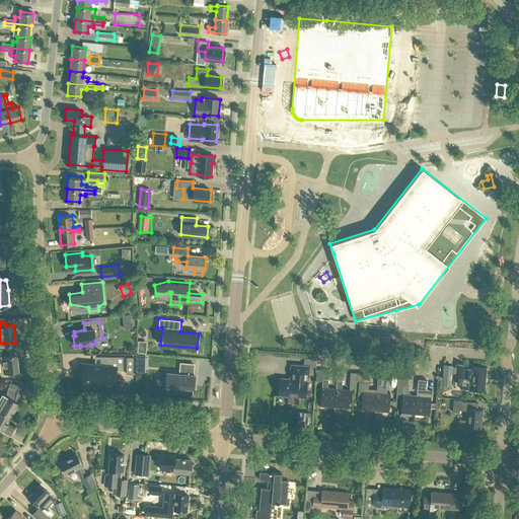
[(18,370),(16,350),(8,351),(8,355),(2,356),(2,354),(1,354),(1,352),(0,352),(0,360),(3,360),(4,372),(18,370)]
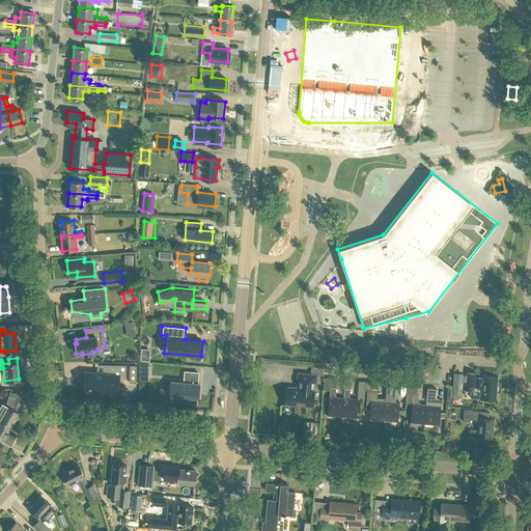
[(104,364),(104,374),(85,372),(84,386),(96,388),(95,394),(109,395),(109,389),(117,389),(118,378),(126,379),(127,364),(104,364)]
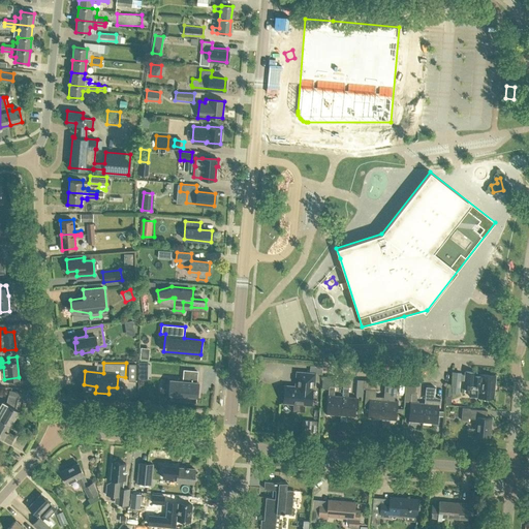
[(169,379),(168,394),(175,394),(174,400),(195,401),(195,396),(197,396),(198,382),(196,382),(197,371),(184,370),(183,380),(169,379)]
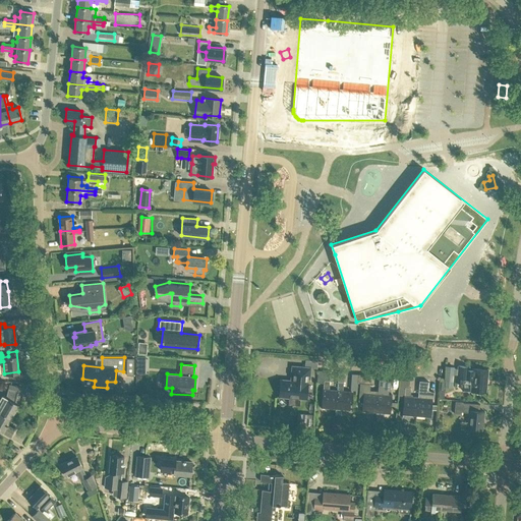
[(291,366),(290,380),(280,379),(278,396),(289,397),(289,403),(299,405),(299,398),(306,399),(308,378),(309,378),(310,366),(295,365),(295,366),(291,366)]
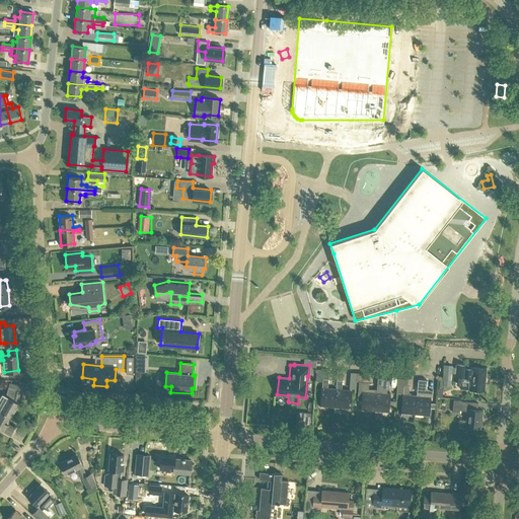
[(462,388),(485,390),(487,368),(470,367),(470,368),(467,368),(467,365),(456,364),(454,380),(463,381),(462,388)]
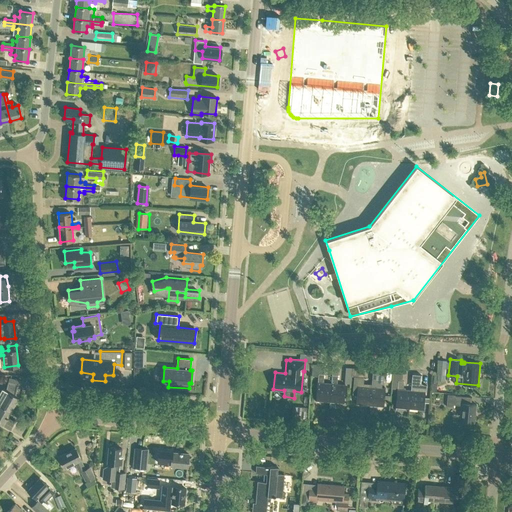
[(433,373),(432,382),(436,382),(437,378),(444,379),(446,361),(439,360),(437,373),(433,373)]
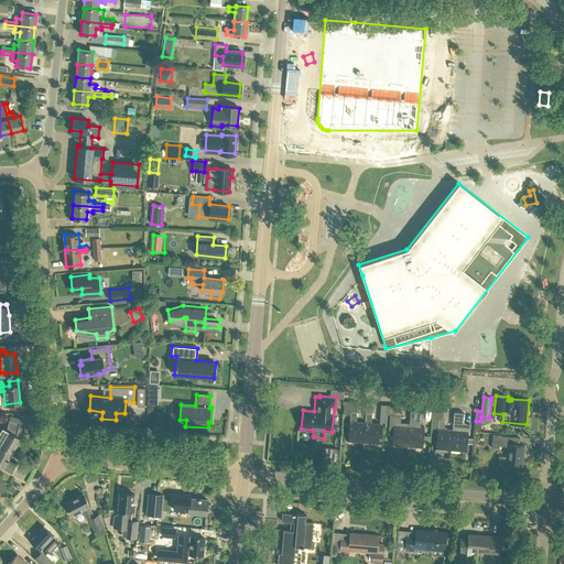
[(435,448),(452,449),(453,430),(444,429),(445,420),(442,420),(443,411),(433,410),(431,426),(438,427),(437,429),(435,448)]
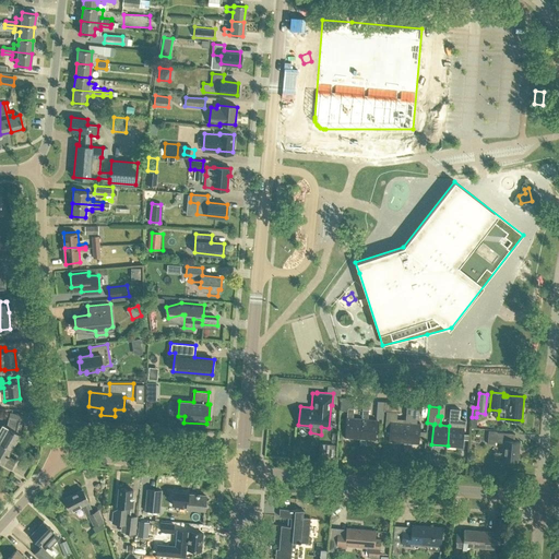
[(405,421),(403,442),(419,443),(420,423),(415,423),(415,418),(418,419),(419,408),(406,407),(405,421)]
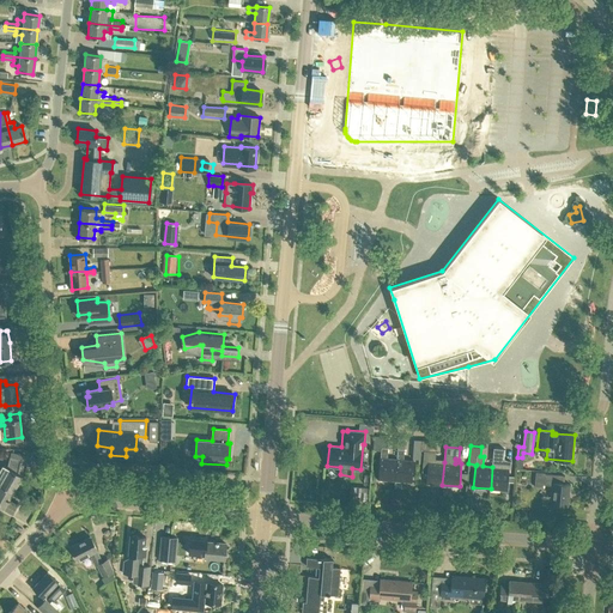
[(377,479),(395,481),(396,459),(387,457),(388,448),(381,448),(381,457),(380,457),(377,479)]
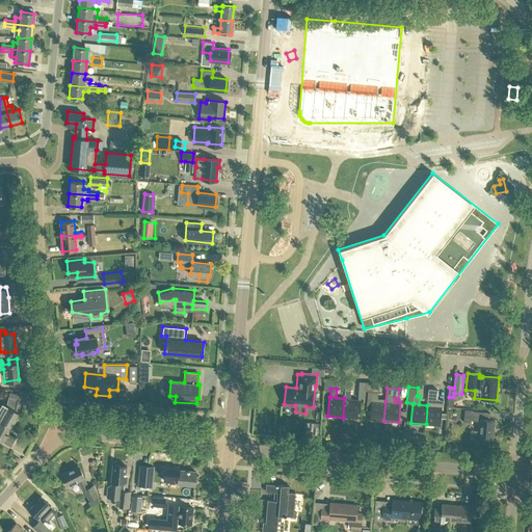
[(427,405),(426,424),(440,426),(442,406),(442,405),(443,405),(444,400),(441,400),(441,401),(436,401),(436,398),(437,390),(428,389),(427,405)]
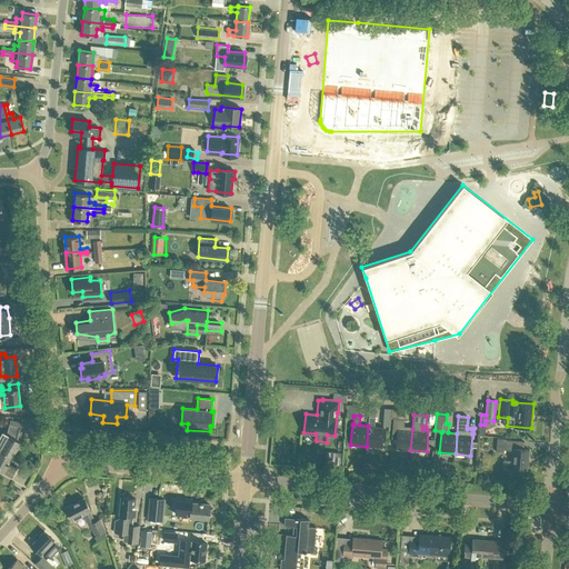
[(367,447),(382,448),(383,427),(375,426),(376,417),(369,417),(368,426),(367,447)]
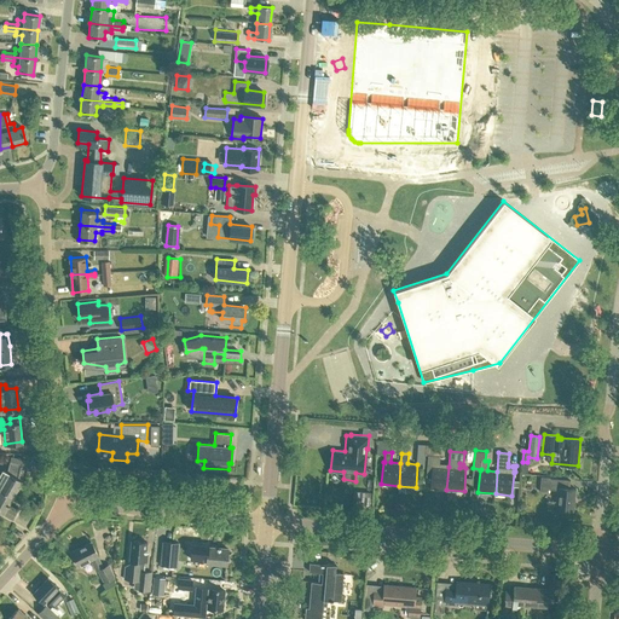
[(431,489),(446,490),(449,467),(439,467),(440,456),(433,455),(428,455),(426,476),(431,476),(431,489)]
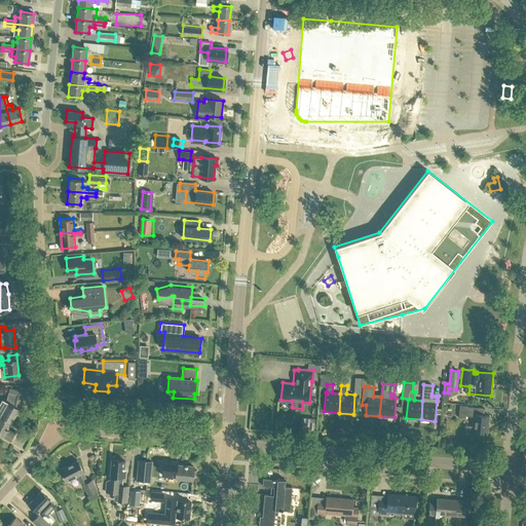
[(0,415),(11,421),(20,408),(19,407),(23,390),(10,387),(7,401),(3,408),(4,408),(0,415)]
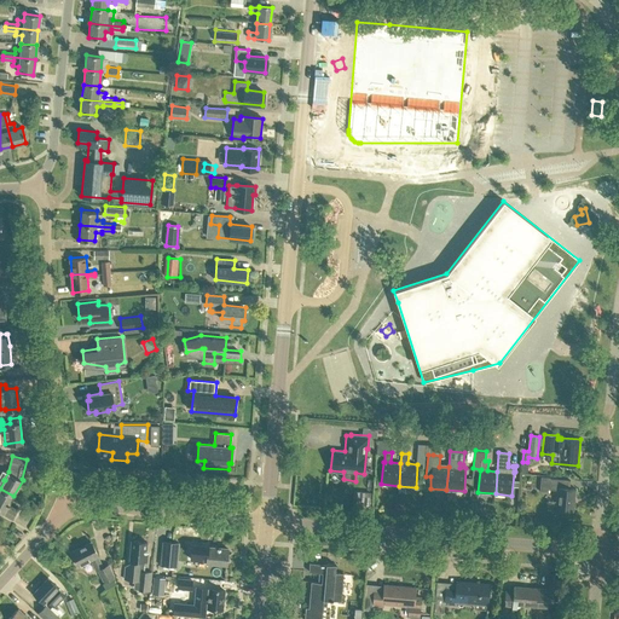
[(570,480),(550,478),(533,476),(532,490),(542,491),(542,489),(556,490),(554,510),(573,512),(576,489),(570,487),(570,480)]
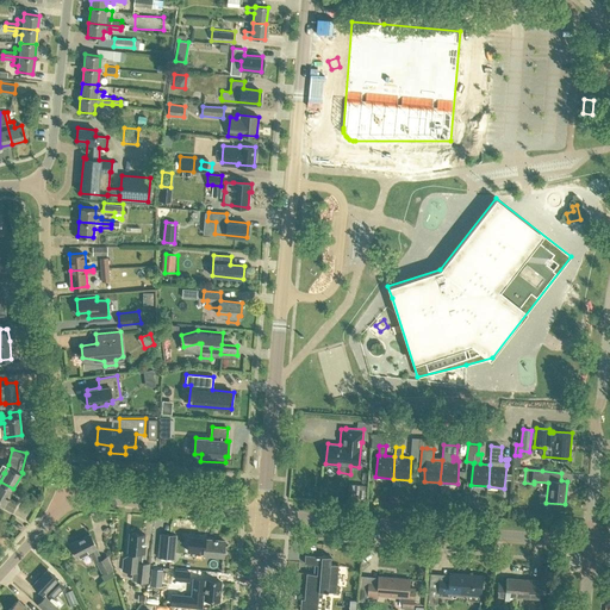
[(366,486),(366,474),(348,475),(349,487),(366,486)]
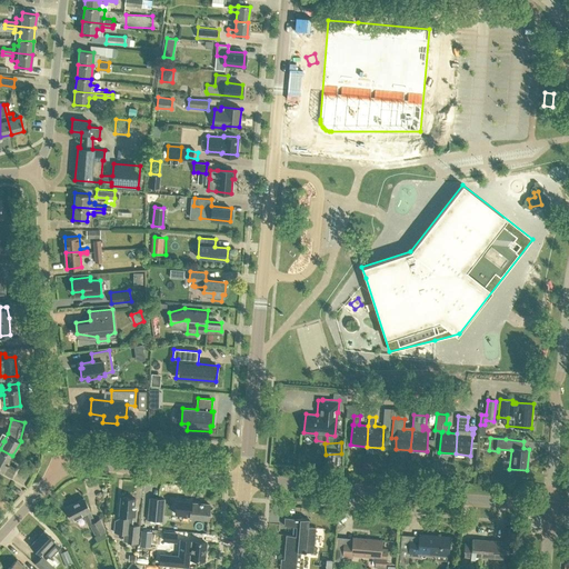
[(0,467),(3,470),(3,471),(12,476),(17,468),(9,463),(10,462),(9,462),(12,456),(0,449),(0,448),(0,467)]
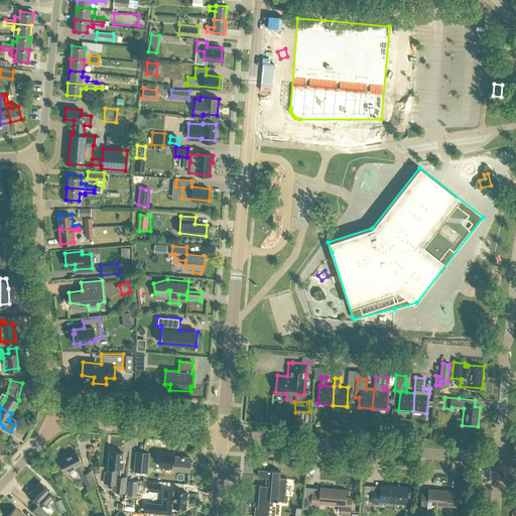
[(116,493),(124,494),(126,479),(120,478),(120,470),(122,470),(123,460),(121,459),(122,450),(109,449),(108,469),(105,471),(103,484),(117,486),(116,493)]
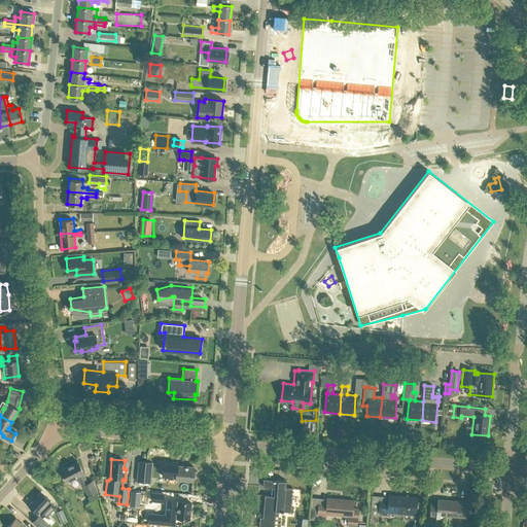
[(77,461),(61,469),(67,481),(77,476),(82,485),(84,484),(90,494),(99,489),(93,479),(89,482),(83,472),(83,471),(77,461)]
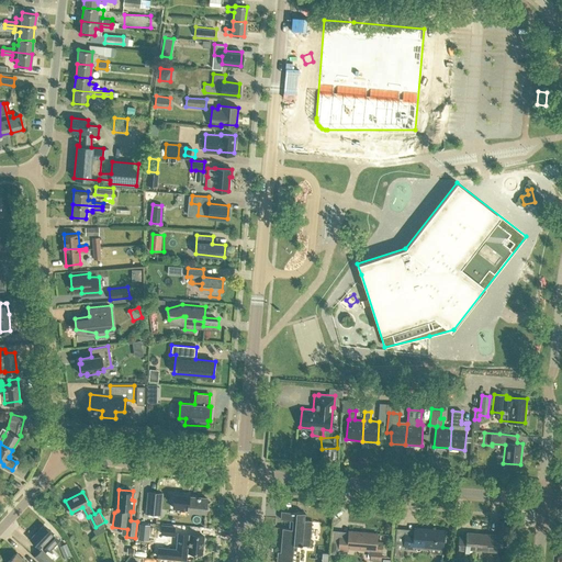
[(148,492),(146,513),(160,514),(163,493),(148,492)]
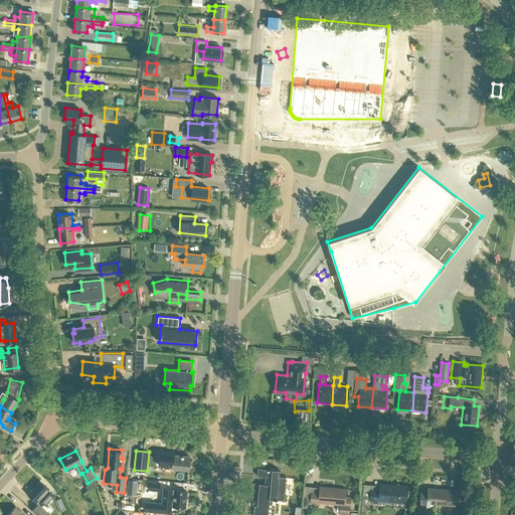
[(189,468),(190,457),(174,455),(174,453),(160,452),(159,460),(167,461),(172,462),(172,467),(173,467),(175,468),(178,468),(179,467),(189,468)]
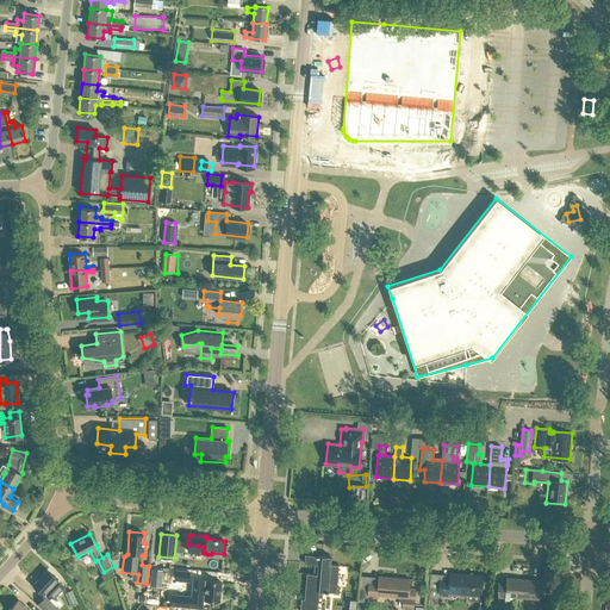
[(319,609),(322,590),(336,591),(337,564),(329,564),(330,555),(304,554),(304,562),(317,564),(317,573),(306,573),(304,598),(302,598),(300,609),(319,609)]
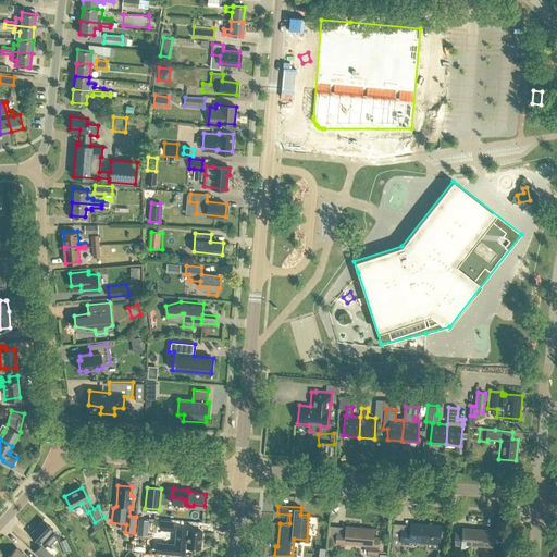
[(39,543),(42,540),(47,544),(58,533),(42,520),(29,534),(39,543)]
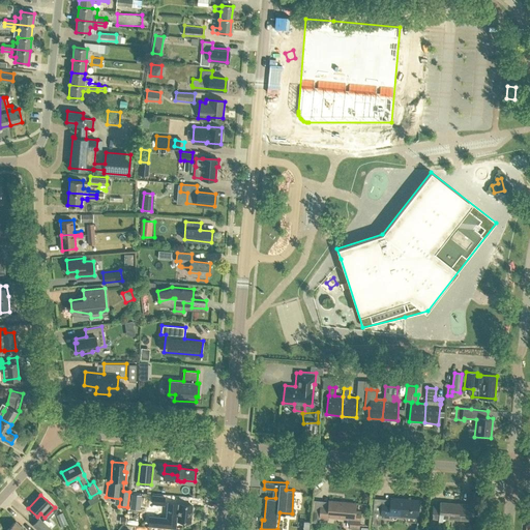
[(152,495),(152,503),(164,504),(165,495),(152,495)]
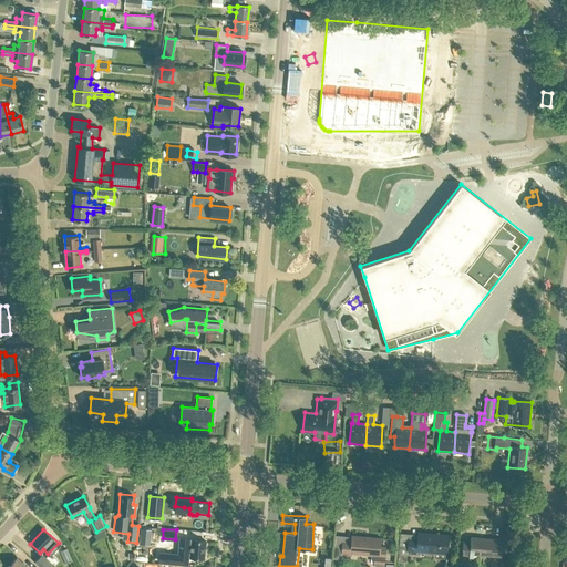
[(397,559),(406,560),(406,553),(416,554),(416,550),(446,554),(449,535),(418,532),(418,533),(399,532),(397,559)]
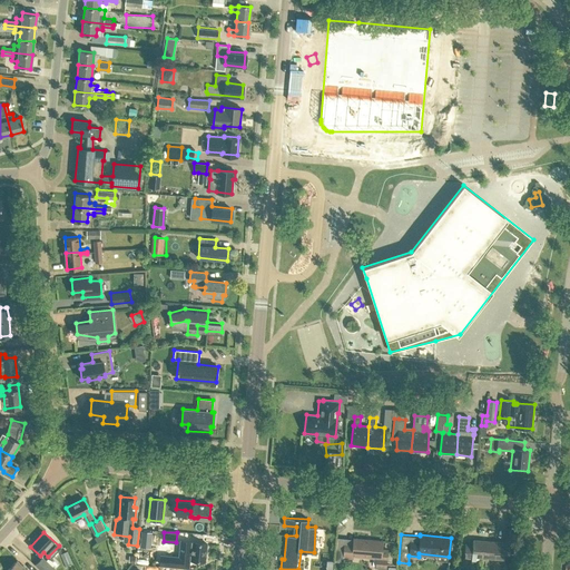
[(375,567),(385,568),(387,550),(382,549),(383,540),(354,538),(353,544),(345,543),(343,557),(353,558),(353,554),(376,557),(375,567)]
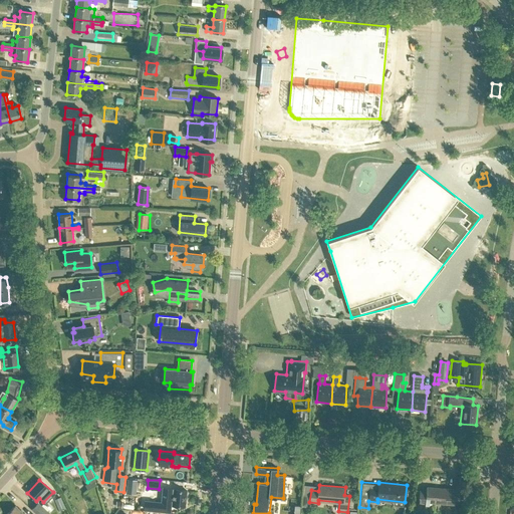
[(419,503),(435,505),(435,503),(454,505),(456,489),(427,487),(427,491),(420,490),(419,503)]
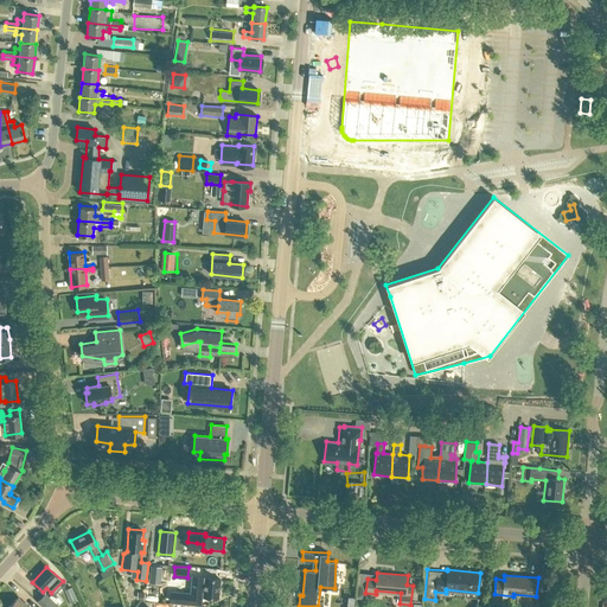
[(195,595),(218,598),(221,579),(206,576),(206,579),(197,577),(196,586),(195,595)]
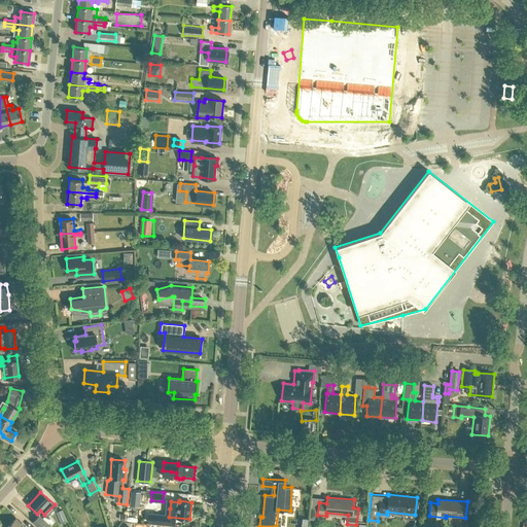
[(55,511),(60,523),(67,519),(62,507),(55,511)]
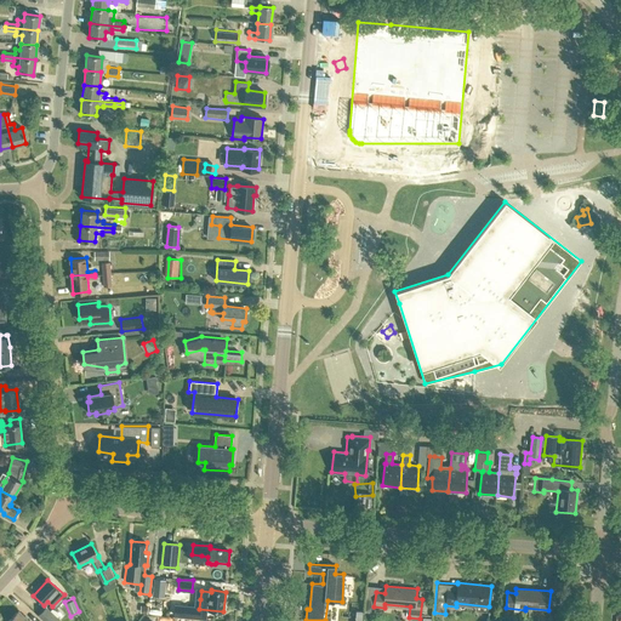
[(36,614),(44,620),(57,620),(60,619),(45,605),(36,614)]
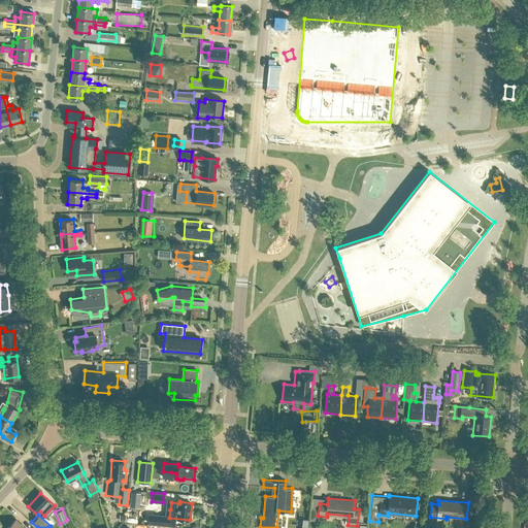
[(25,527),(15,519),(6,527),(25,527)]
